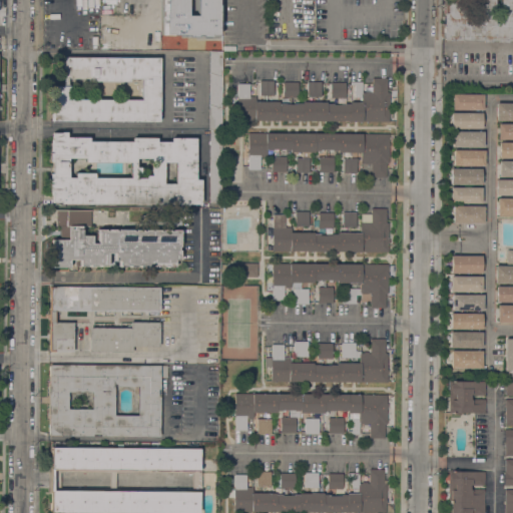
[(512,40),(507,40),(507,42),(498,42),(498,40),(491,40),(491,42),(483,42),(483,40),(443,40),(443,0),(512,0),(512,40)]
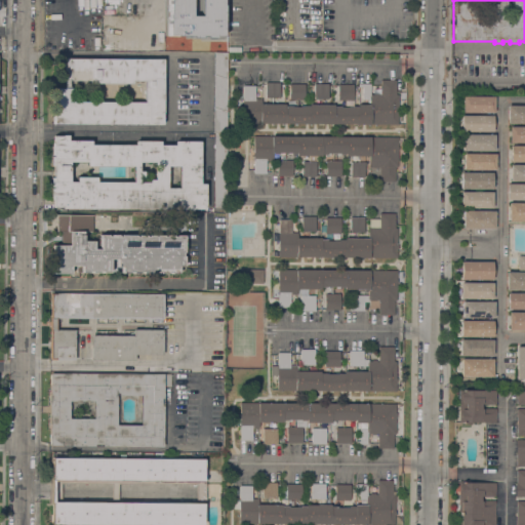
[(213,132),(213,52),(227,52),(226,132),(223,132),(214,132),(213,132)]
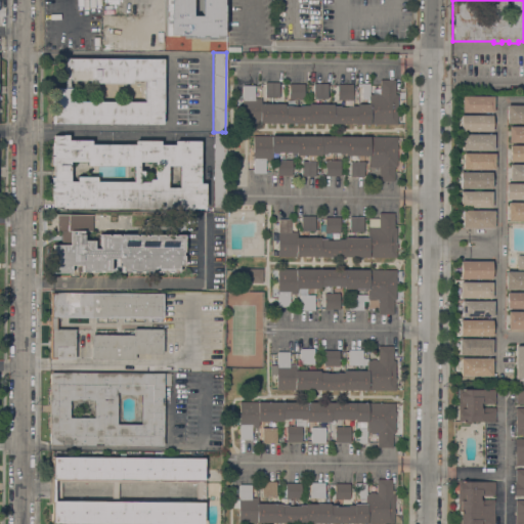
[(53,123),(53,88),(64,88),(64,58),(162,59),(162,124),(53,123)]
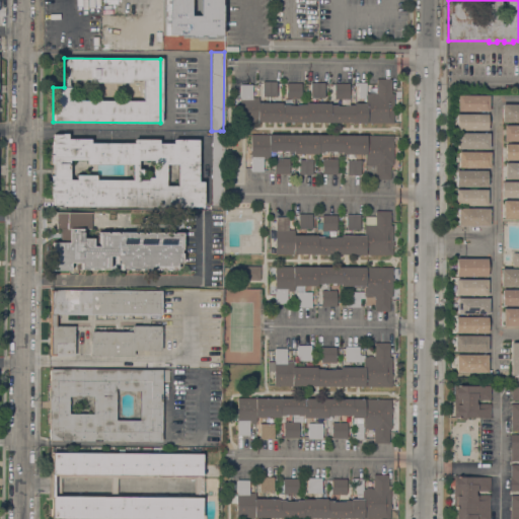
[(329,103),(329,104),(336,104),(336,105),(341,105),(341,99),(334,99),(334,83),(349,83),(349,99),(349,105),(353,105),(353,103),(354,103),(354,97),(358,97),(358,85),(354,85),(354,82),(366,83),(366,86),(376,86),(376,79),(391,79),(390,93),(393,93),(393,109),(393,114),(393,123),(239,122),(240,84),(257,84),(257,96),(263,96),(263,81),(276,81),(276,97),(286,97),(286,83),(301,83),(301,98),(293,98),(293,105),(299,105),(299,104),(305,104),(305,103),(316,103),(329,103)]
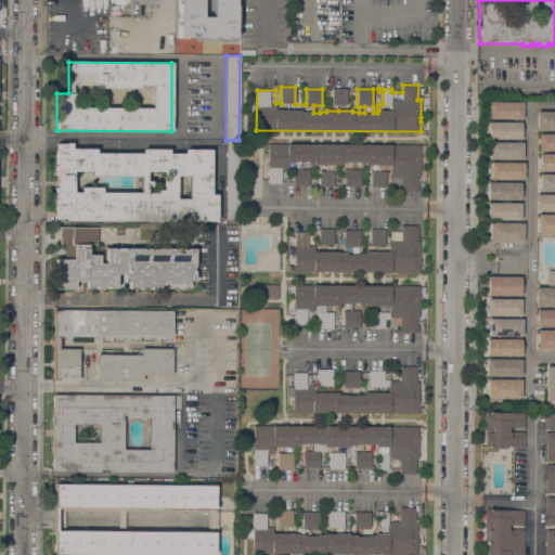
[(332,104),(332,88),(347,88),(347,104),(332,104)]
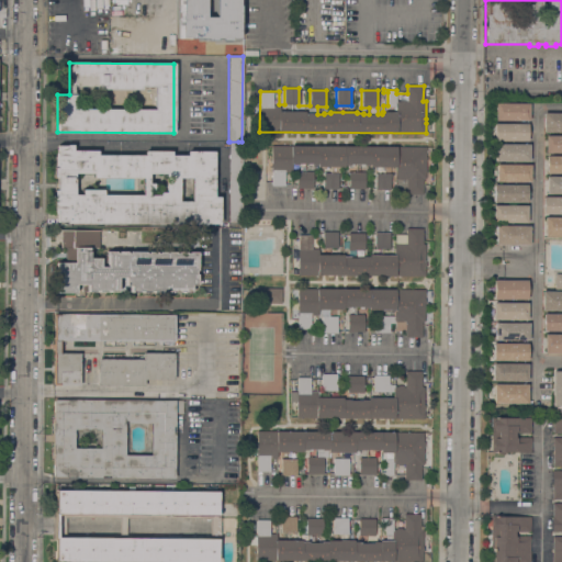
[(528,103),(528,120),(495,120),(495,103),(528,103)]
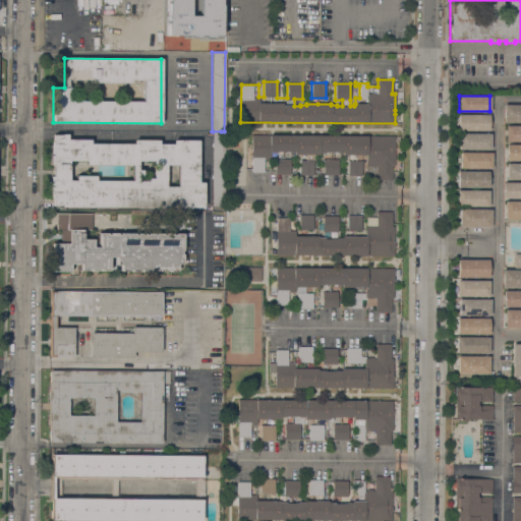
[(520,104),(520,122),(503,122),(504,104),(520,104)]
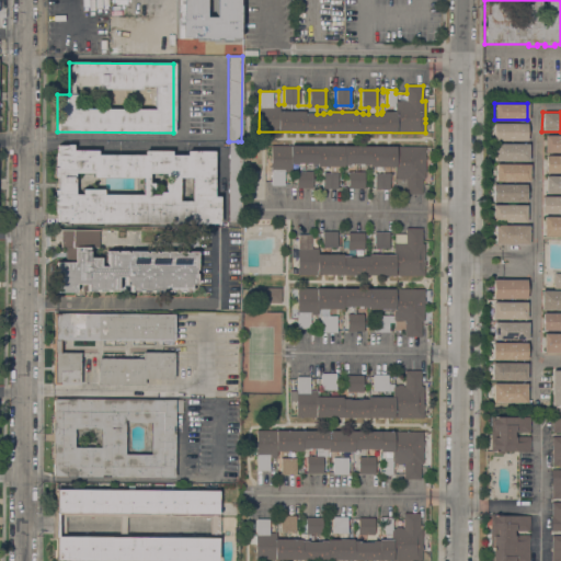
[(526,124),(526,140),(493,140),(493,123),(526,124)]
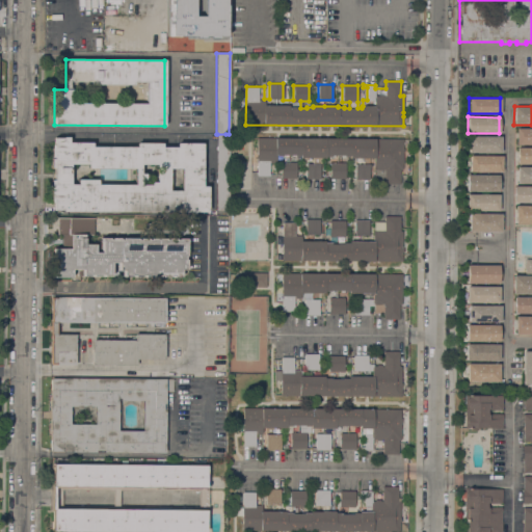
[(531,128),(531,144),(515,144),(516,128),(531,128)]
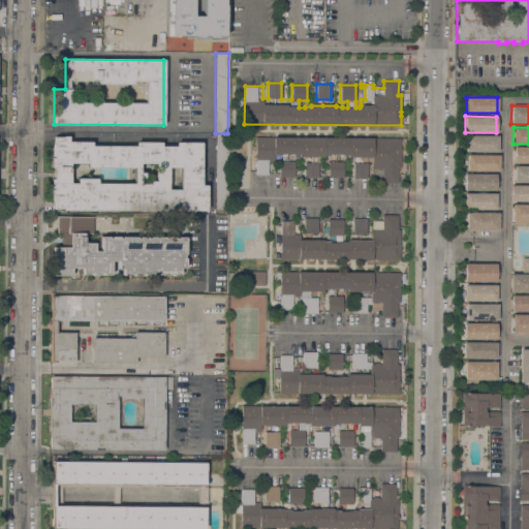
[(465,152),(465,135),(497,135),(497,152),(465,152)]
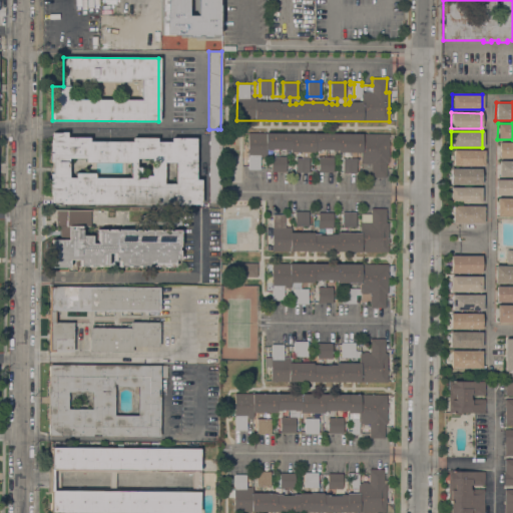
[(59,203),(59,202),(52,202),(52,195),(49,195),(49,183),(52,184),(52,182),(49,182),(49,173),(52,173),(52,161),(49,161),(49,153),(52,153),(52,151),(49,151),(49,139),(52,139),(52,132),(60,132),(66,132),(66,137),(88,137),(88,141),(131,141),(131,137),(156,137),(156,142),(170,142),(170,138),(195,138),(194,179),(200,179),(199,204),(59,203)]
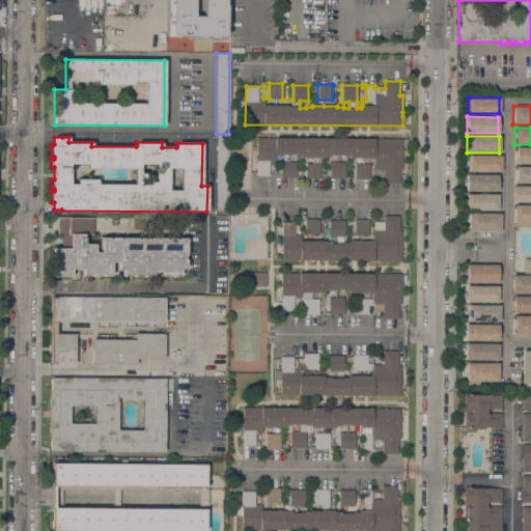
[(401,138),(401,140),(410,140),(409,145),(401,145),(401,148),(402,148),(402,151),(402,169),(407,169),(407,175),(399,175),(399,184),(384,184),(384,178),(374,177),(374,170),(369,170),(368,179),(355,178),(355,164),(350,164),(350,156),(344,156),(344,178),(329,178),(329,162),(337,162),(337,155),(334,155),(334,157),(330,157),(330,156),(325,156),(325,157),(322,157),(322,159),(319,159),(319,178),(305,178),(305,163),(312,163),(312,158),(300,158),(300,156),(295,156),(291,156),(291,154),(284,154),(284,157),(281,157),(281,156),(276,156),(276,155),(275,155),(275,162),(269,162),(269,175),(256,175),(256,162),(250,162),(250,154),(256,154),(256,138),(401,138)]
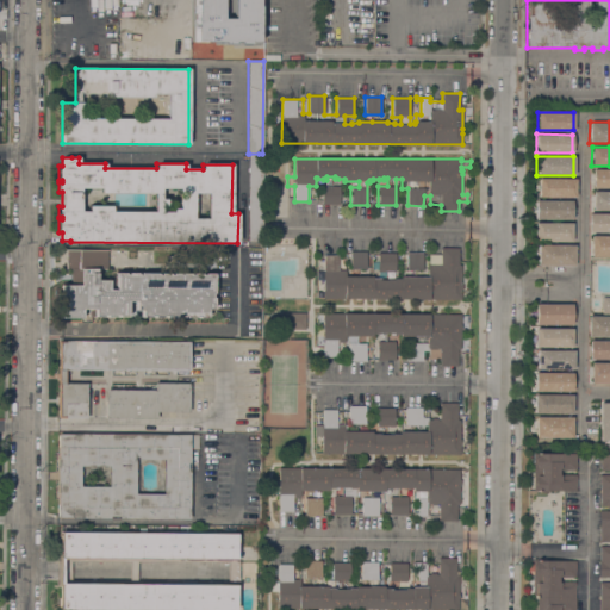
[(609,169),(609,187),(592,187),(592,169),(609,169)]
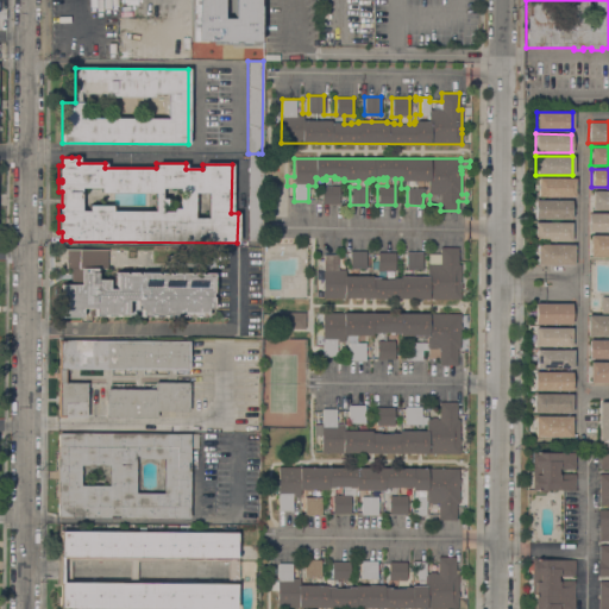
[(575,196),(537,196),(537,179),(575,179),(575,196)]
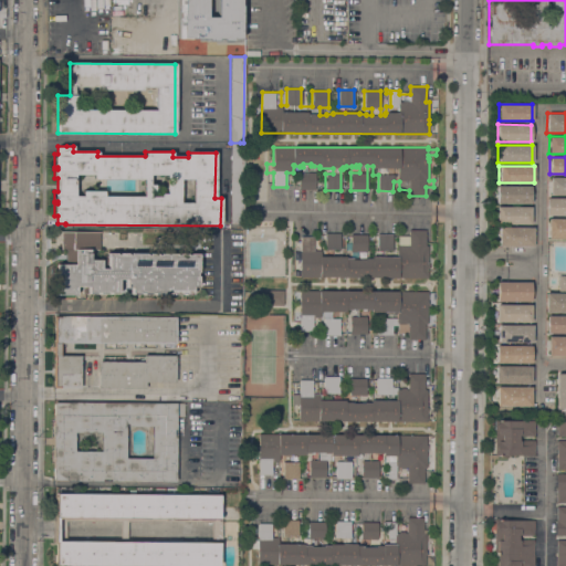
[(315,173),(315,190),(299,190),(299,173),(315,173)]
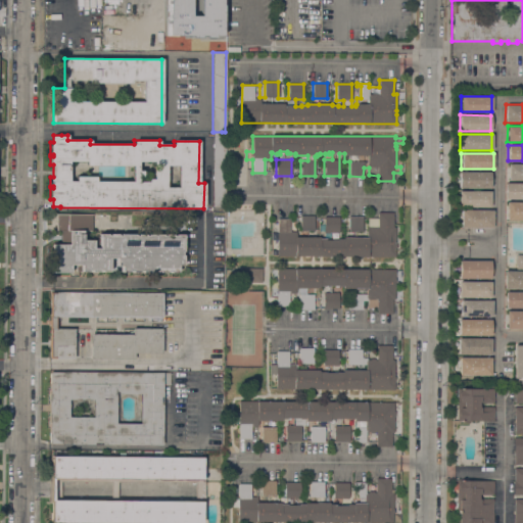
[(522,163),(522,180),(508,180),(508,163),(522,163)]
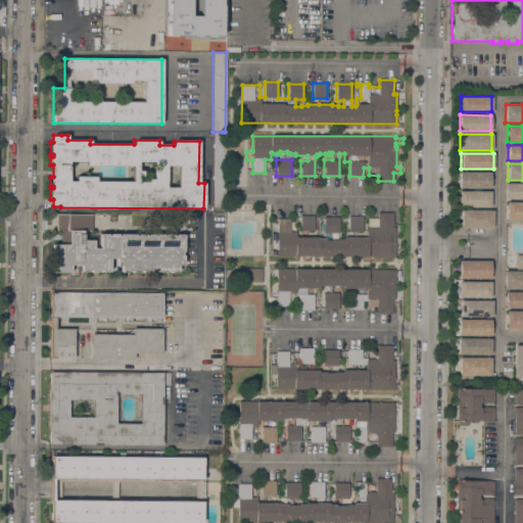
[(490,188),(459,188),(459,172),(490,172),(490,188)]
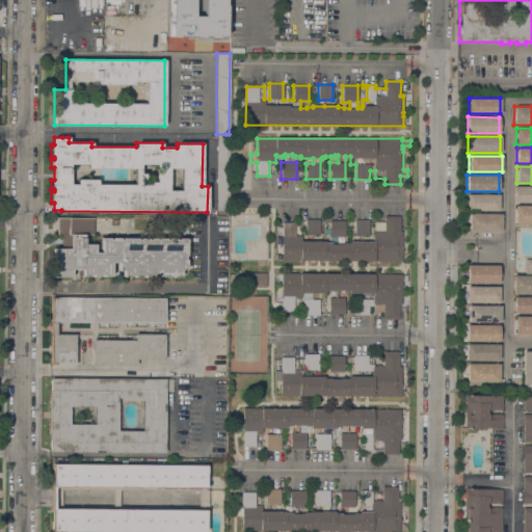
[(531,186),(531,202),(513,202),(513,186),(531,186)]
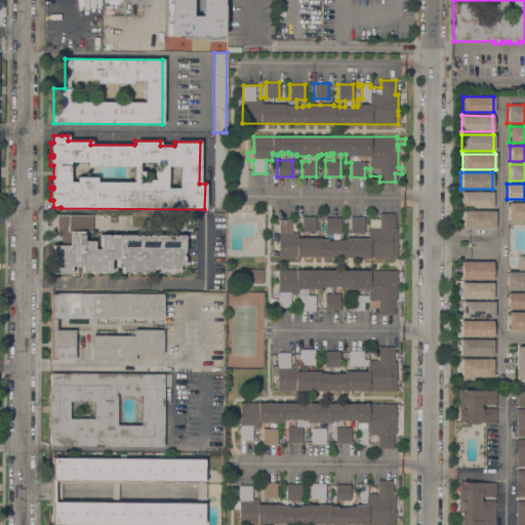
[(492,207),(460,207),(460,192),(492,192),(492,207)]
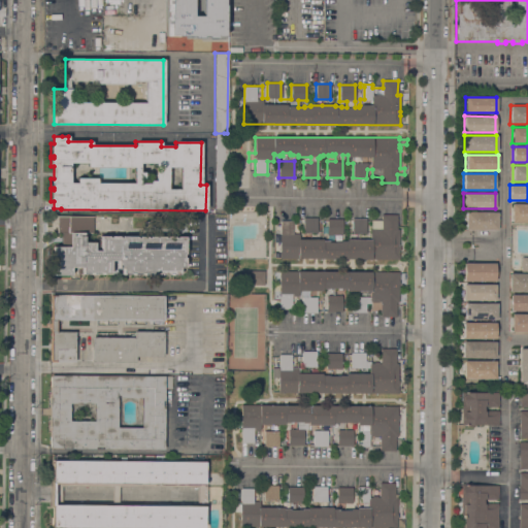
[(527,203),(527,222),(512,222),(512,203),(527,203)]
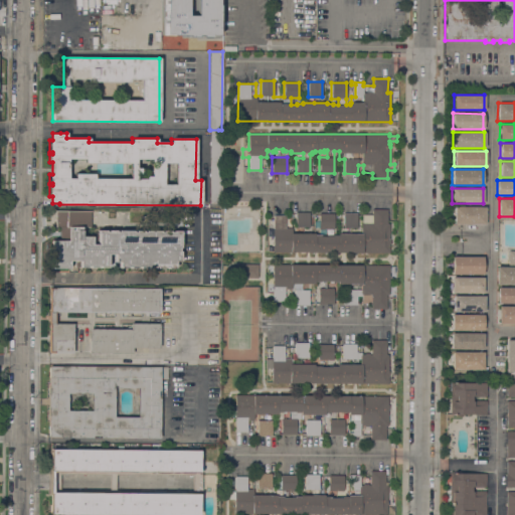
[(485,207),(485,224),(454,224),(454,206),(485,207)]
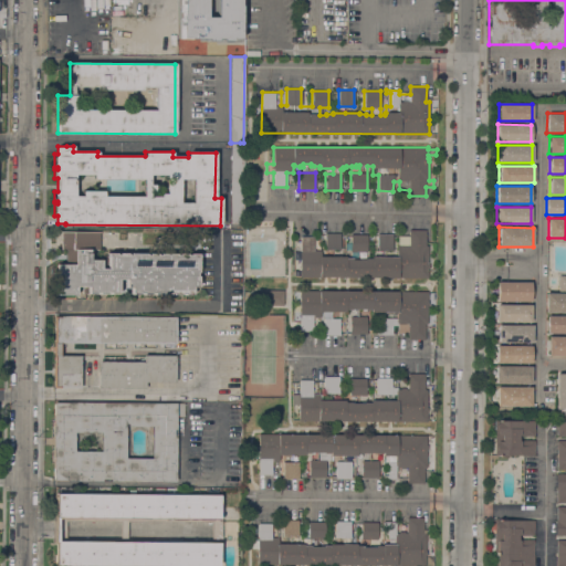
[(294,275),(294,251),(301,251),(301,237),(313,237),(313,250),(320,250),(320,255),(346,257),(346,258),(352,258),(352,260),(365,260),(365,258),(371,259),(371,257),(385,257),(385,250),(377,250),(377,233),(392,233),(392,243),(398,244),(398,236),(408,236),(409,230),(426,230),(425,245),(428,245),(428,264),(429,264),(429,269),(427,269),(427,278),(300,276),(300,275),(294,275)]
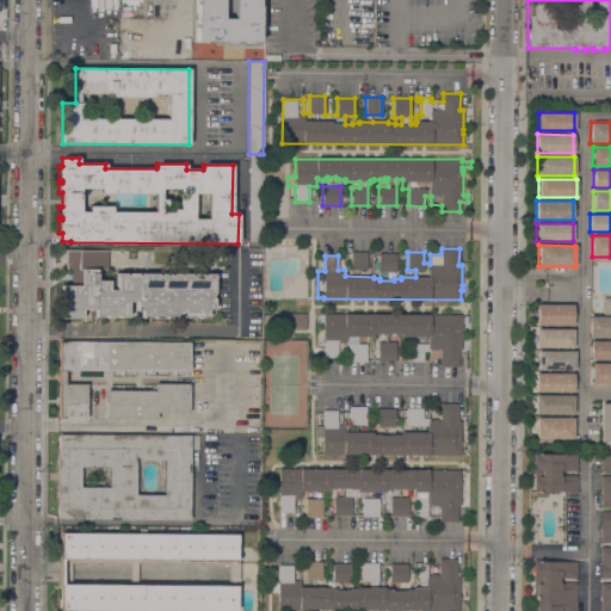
[(71,285),(71,270),(66,270),(66,251),(78,251),(78,250),(107,250),(107,281),(109,281),(109,290),(116,290),(116,272),(125,272),(125,275),(128,275),(128,272),(137,272),(137,275),(140,275),(140,273),(158,273),(158,275),(160,275),(160,273),(170,273),(170,275),(172,275),(172,273),(190,273),(190,276),(192,276),(192,273),(202,273),(202,276),(204,276),(204,273),(214,273),(214,294),(211,294),(211,297),(214,297),(214,309),(207,309),(207,318),(198,318),(198,316),(195,316),(195,318),(186,318),(186,316),(183,316),(183,318),(166,318),(166,316),(162,316),(162,318),(153,318),(153,315),(150,315),(150,318),(142,318),(142,316),(141,316),(141,310),(135,310),(135,302),(128,302),(128,316),(118,316),(118,315),(116,315),(116,316),(106,316),(106,315),(103,315),(103,316),(88,316),(88,309),(81,309),(81,318),(61,318),(61,313),(63,313),(63,310),(61,310),(61,292),(63,292),(63,290),(61,290),(61,285),(71,285)]
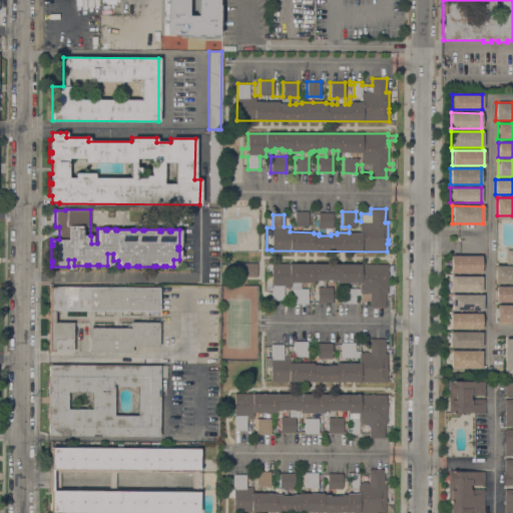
[(309,211),(309,226),(295,226),(295,211),(309,211)]
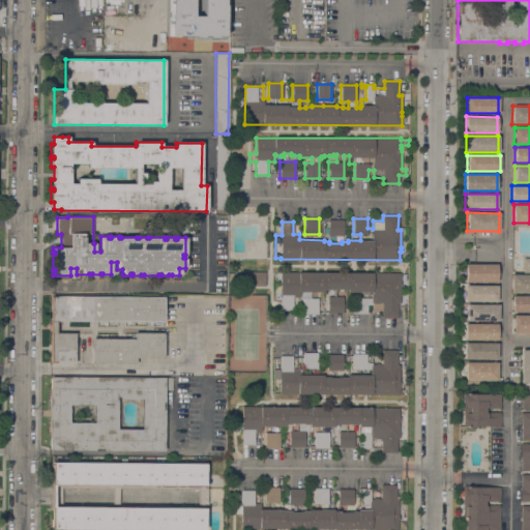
[(344,219),(344,236),(328,236),(328,219),(344,219)]
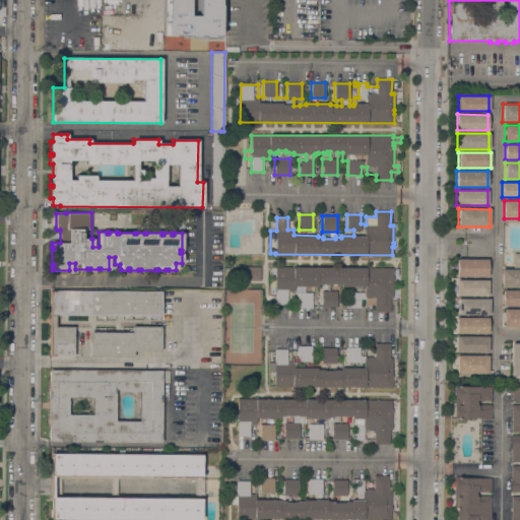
[(519,266),(519,252),(512,253),(511,267),(519,266)]
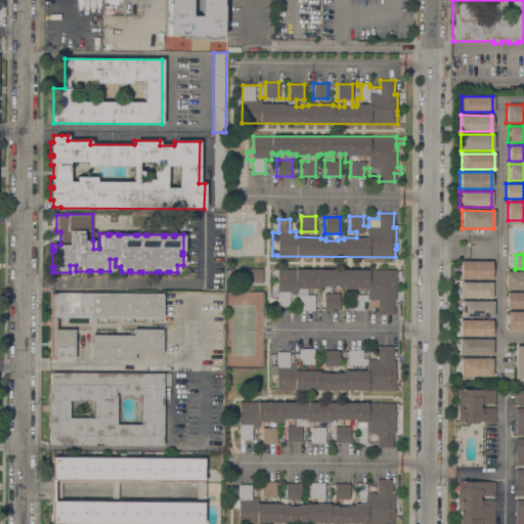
[(491,261),(491,279),(460,278),(460,261),(491,261)]
